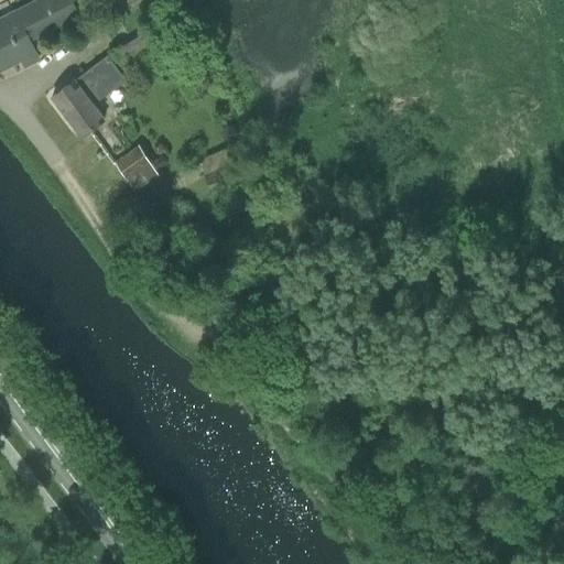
[(78,14),(71,0),(34,0),(0,18),(0,69),(35,52),(29,40),(78,14)]
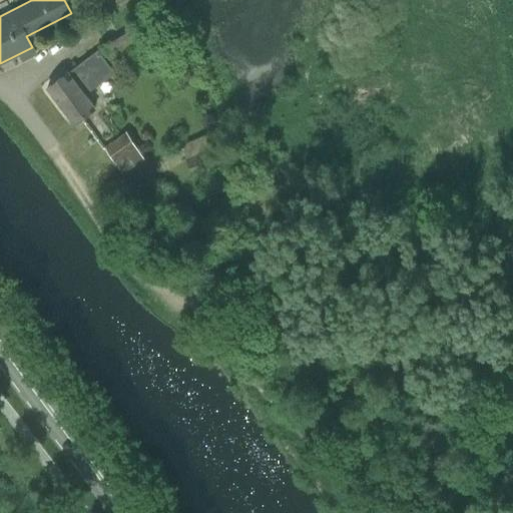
[(164,39),(152,17),(104,46),(117,67),(164,39)]
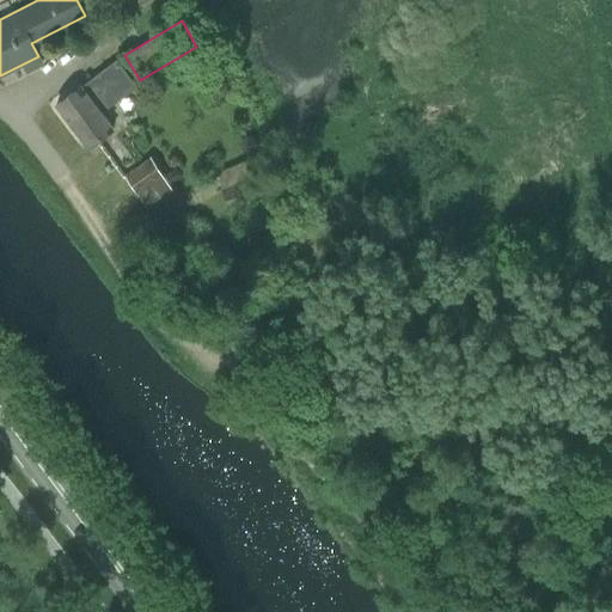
[(101,112),(121,98),(136,86),(116,60),(56,105),(87,147),(106,133),(104,129),(110,124),(101,112)]
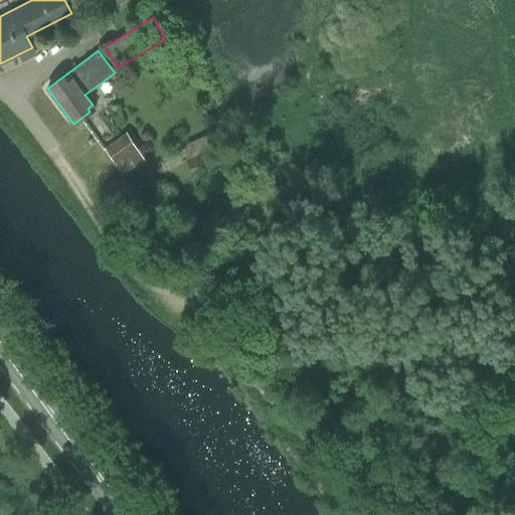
[(145,160),(129,134),(106,148),(122,174),(145,160)]
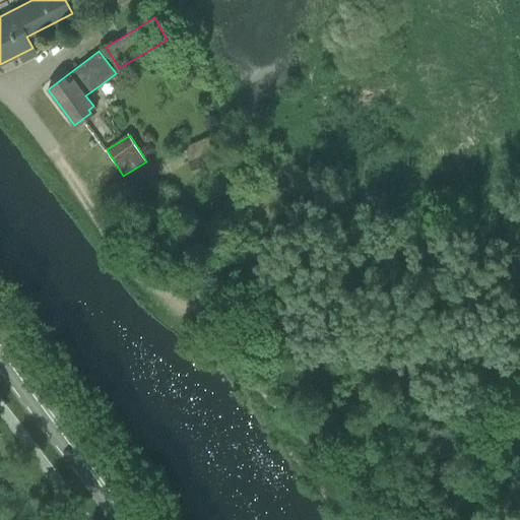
[(183,148),(194,177),(222,165),(210,136),(183,148)]
